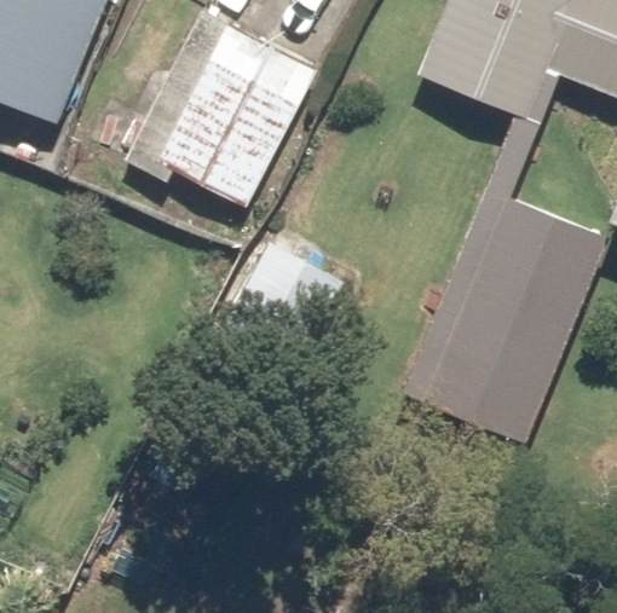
[(105,0),(0,0),(0,93),(62,117),(105,0)]
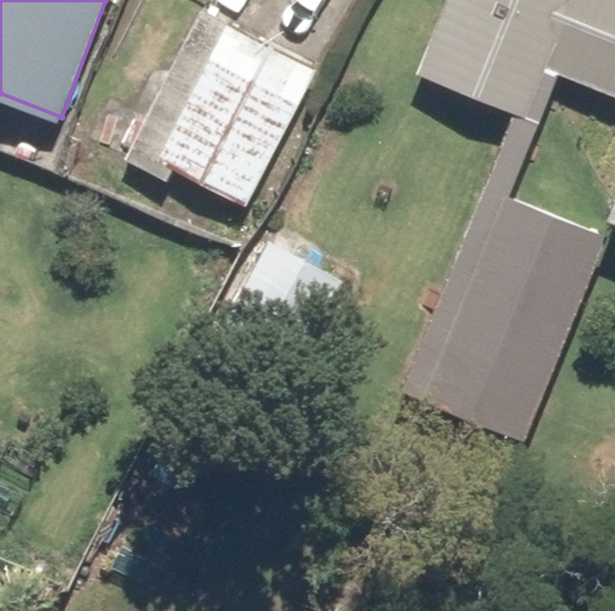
[(249,203),(316,63),(187,0),(147,0),(119,59),(162,80),(123,160),(165,181),(173,166),(249,203)]
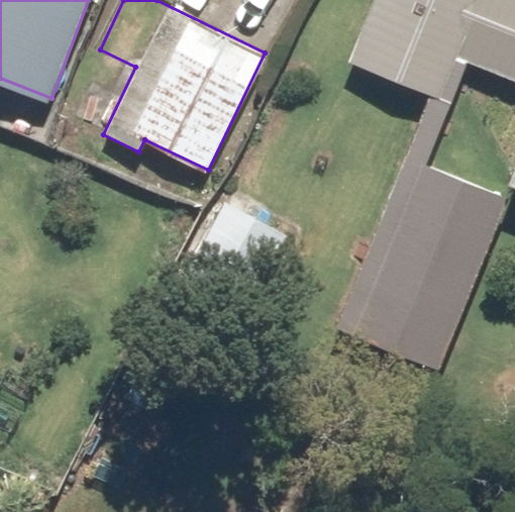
[(514,0),(381,0),(358,66),(445,96),(457,61),(514,80),(514,168),(509,186),(514,188),(514,0)]
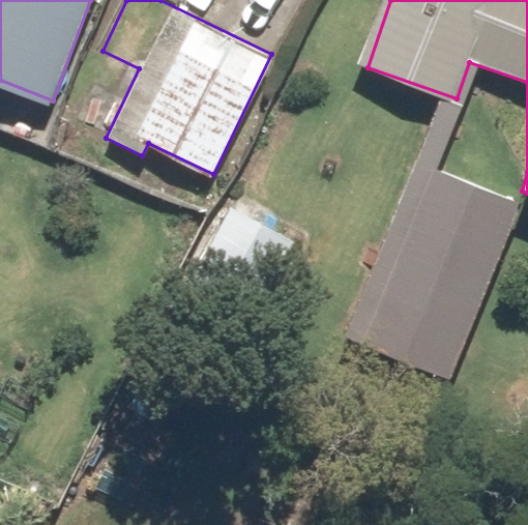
[(364,347),(451,382),(522,206),(435,172),(364,347)]
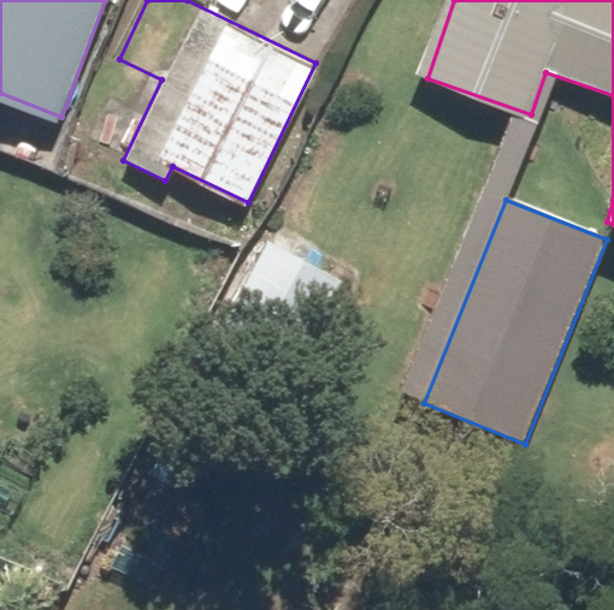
[(285,373),(341,284),(272,242),(217,331),(285,373)]
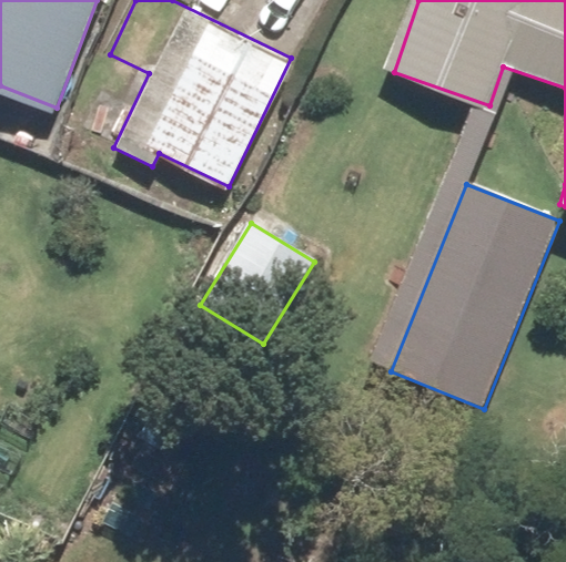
All buildings are outlined.
